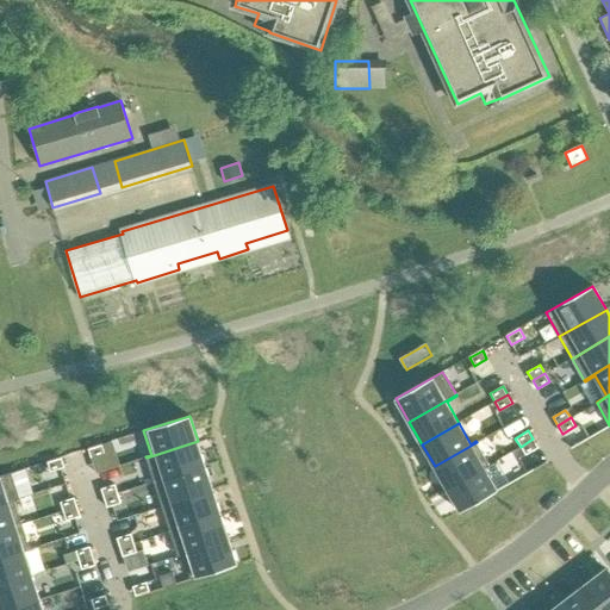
[(537,447),(533,439),(521,447),(526,455),(537,447)]
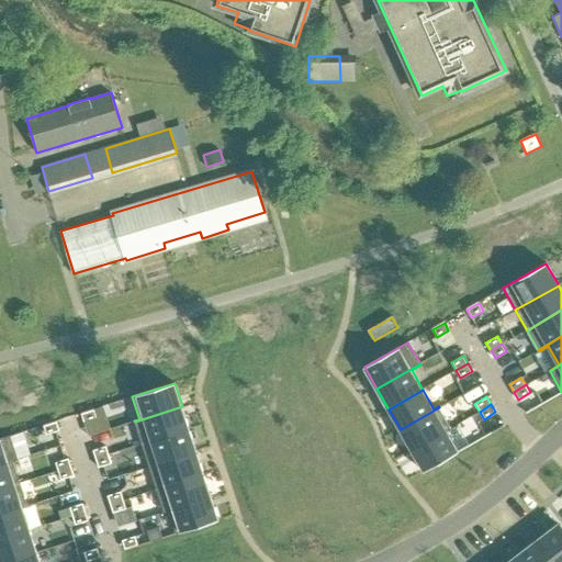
[(182,406),(135,422),(142,445),(190,429),(182,406)]
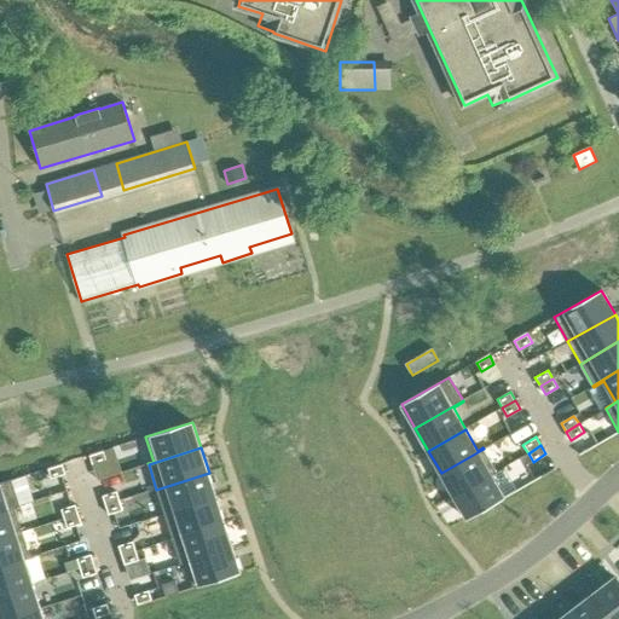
[(484,449),(441,473),(453,496),(497,472),(484,449)]
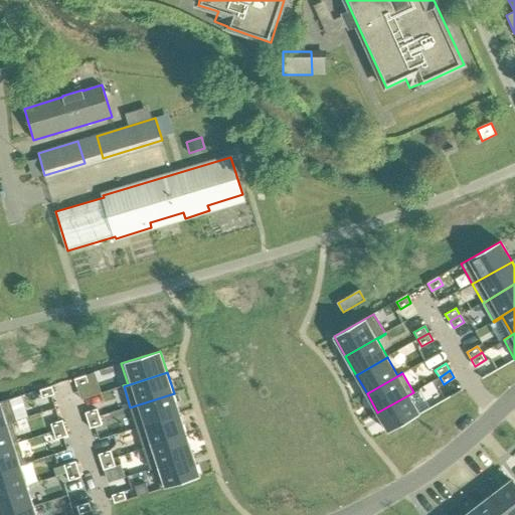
[(89,383),(87,375),(74,379),(77,386),(89,383)]
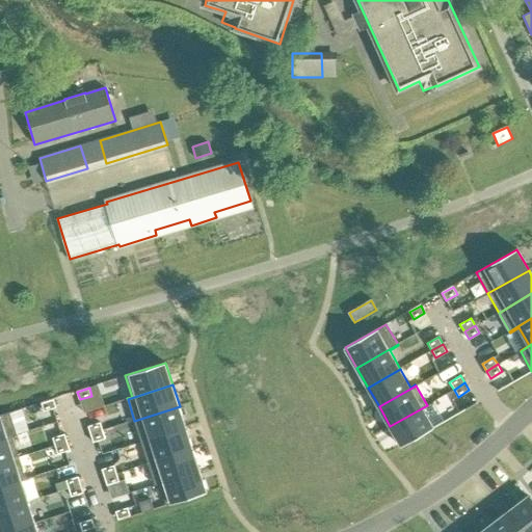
[(56,406),(53,399),(42,402),(44,410),(56,406)]
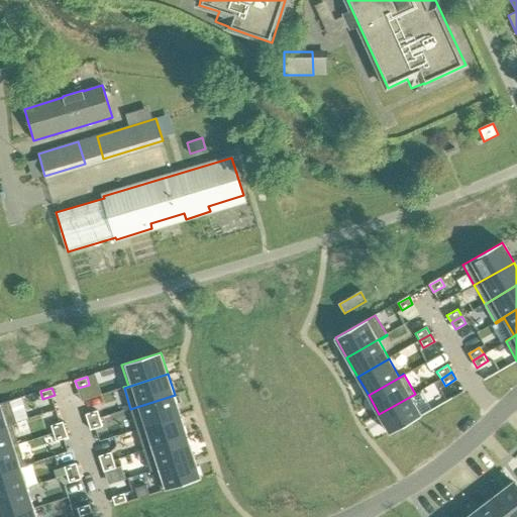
[(415,394),(379,414),(390,434),(422,416),(411,397),(415,395),(415,394)]
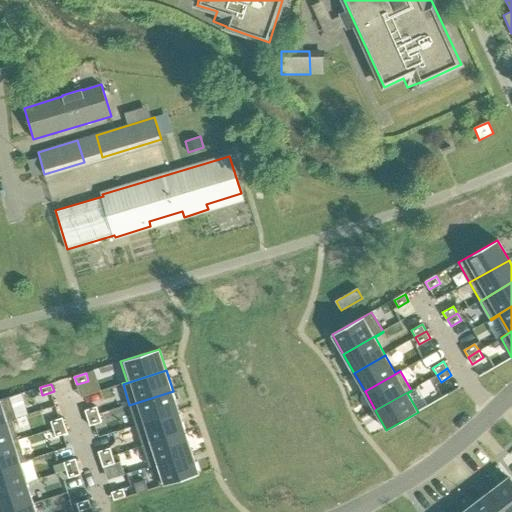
[(173,391),(129,405),(136,425),(179,411),(173,391)]
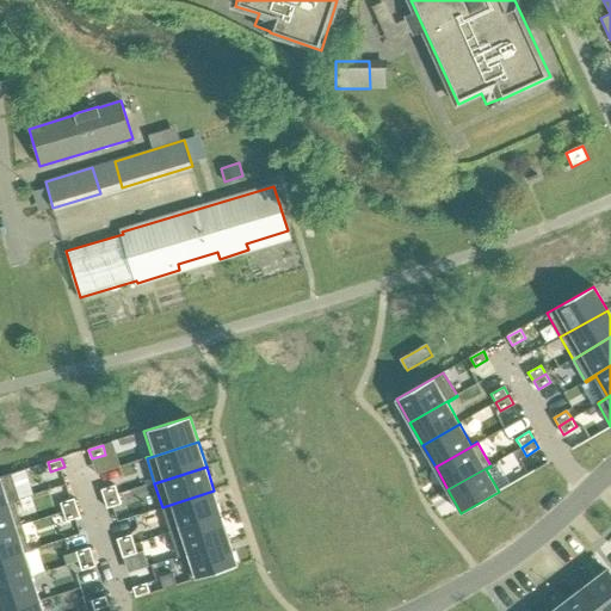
[(11,474),(0,476),(0,505),(19,499),(11,474)]
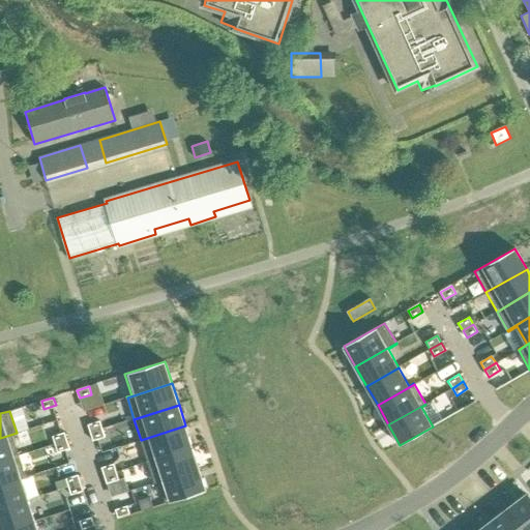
[(102,429),(100,420),(88,424),(90,433),(102,429)]
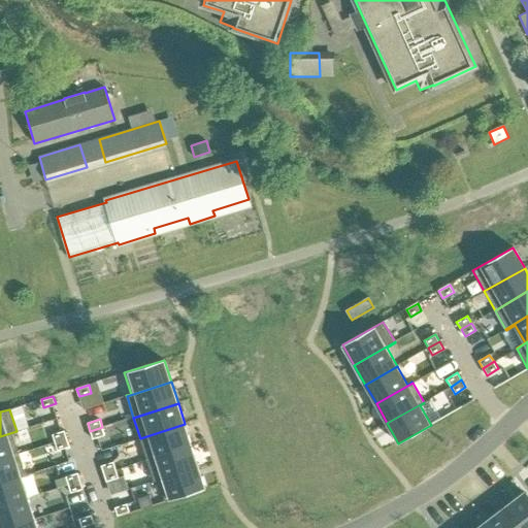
[(185,424),(140,438),(146,460),(192,446),(185,424)]
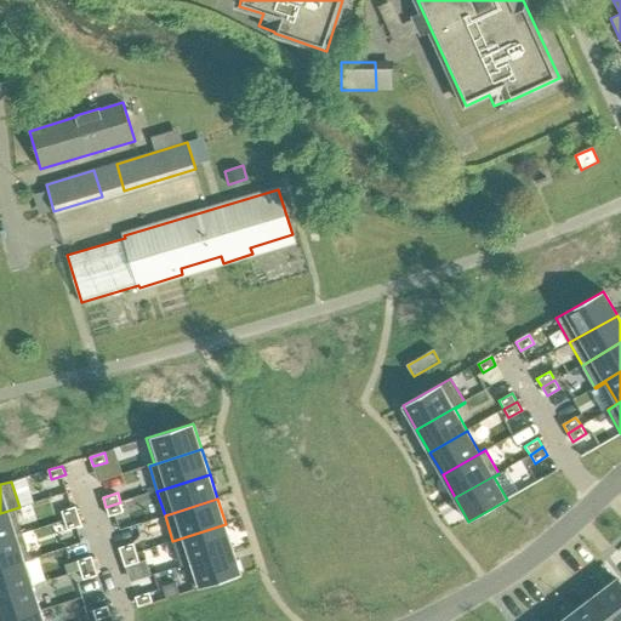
[(124,512),(120,502),(106,507),(109,517),(124,512)]
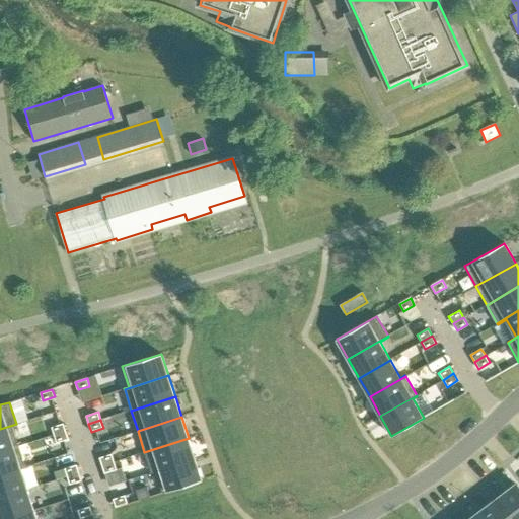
[(66,431),(63,423),(52,427),(54,435),(66,431)]
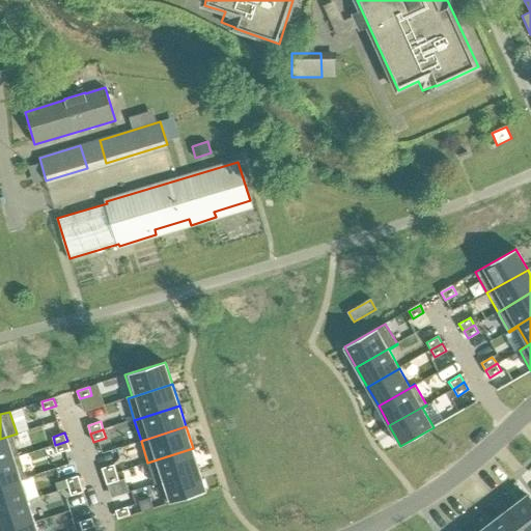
[(17,434),(0,439),(0,463),(19,456),(12,436),(18,435),(17,434)]
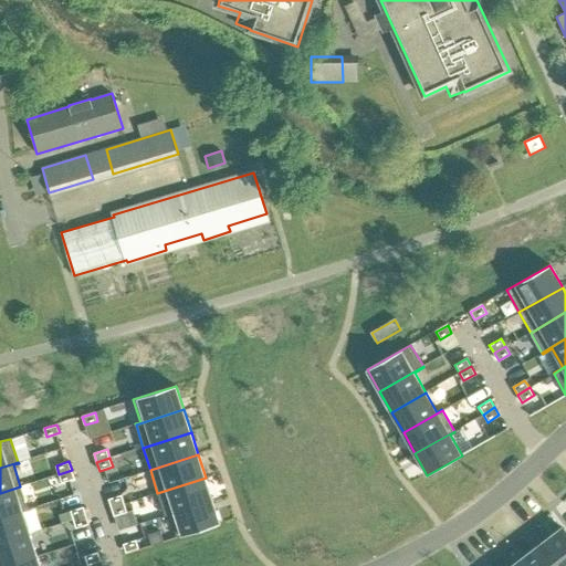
[(74,479),(72,470),(59,474),(62,483),(74,479)]
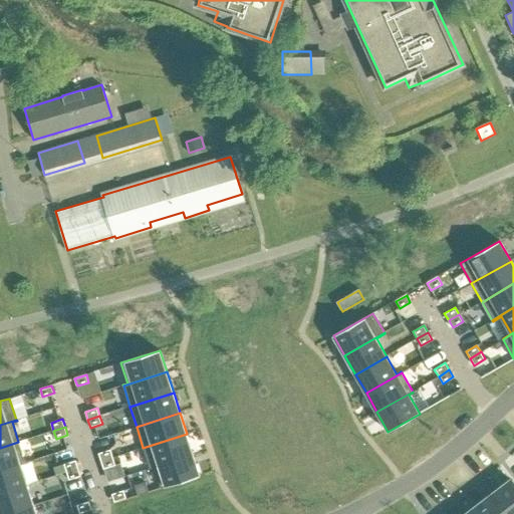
[(187,434),(143,448),(150,468),(193,454),(187,434)]
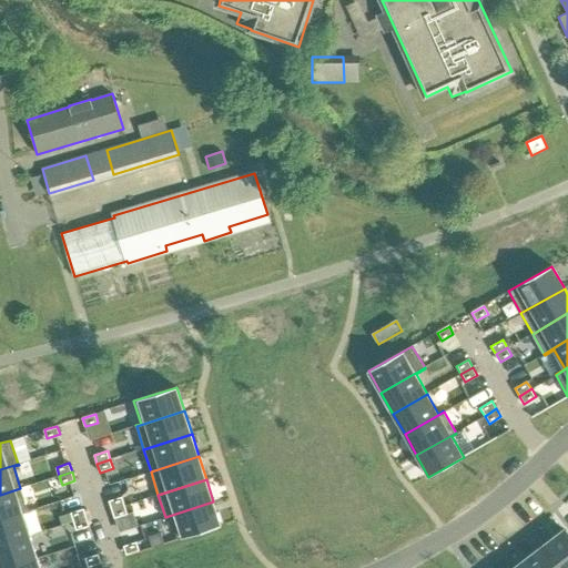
[(20,488),(0,495),(0,519),(28,511),(20,488)]
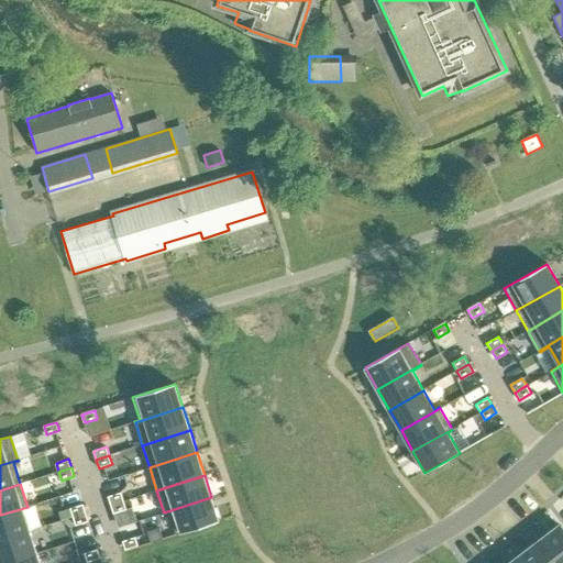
[(123,500),(121,492),(108,496),(111,505),(123,500)]
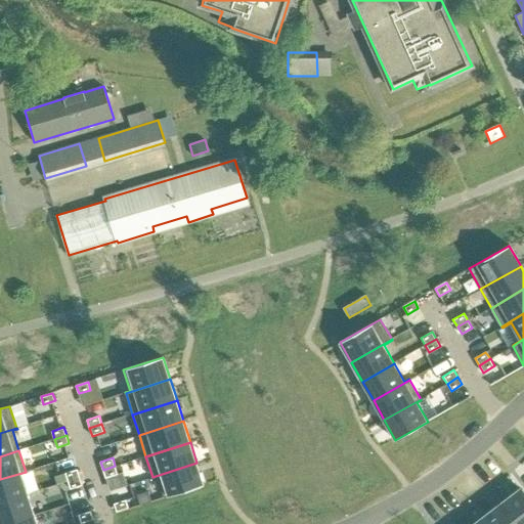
[(197,463),(153,477),(153,478),(158,477),(165,497),(204,485),(197,463)]
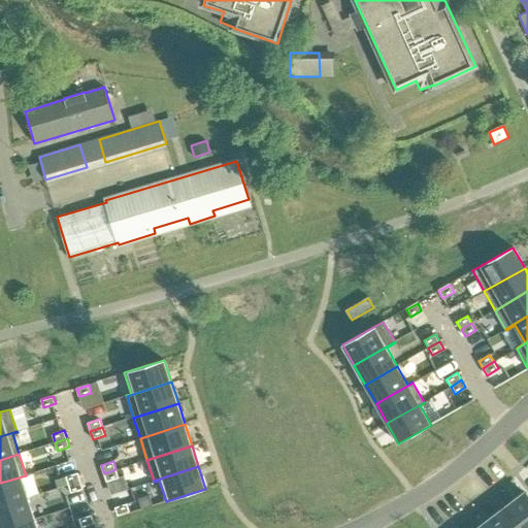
[(119,477),(116,469),(104,473),(106,482),(119,477)]
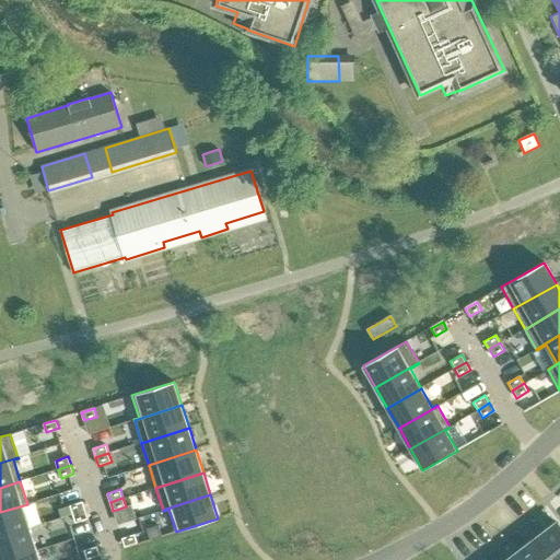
[(85,510),(82,502),(70,505),(72,514),(85,510)]
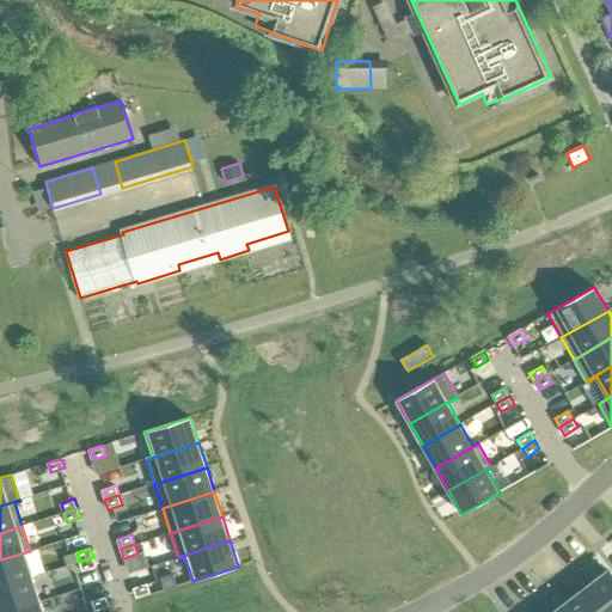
[(30,551),(0,560),(0,587),(32,577),(25,554),(30,552),(30,551)]
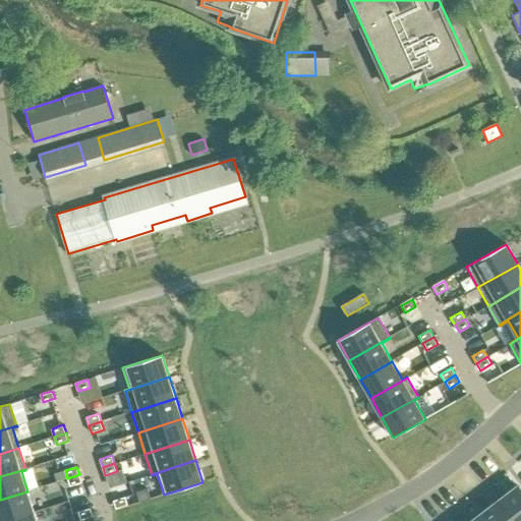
[(81,482),(79,474),(67,478),(70,486),(81,482)]
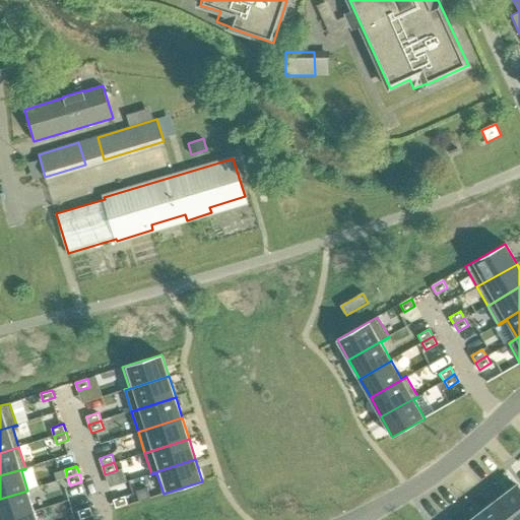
[(519,519),(519,489),(518,485),(499,500),(514,519),(519,519)]
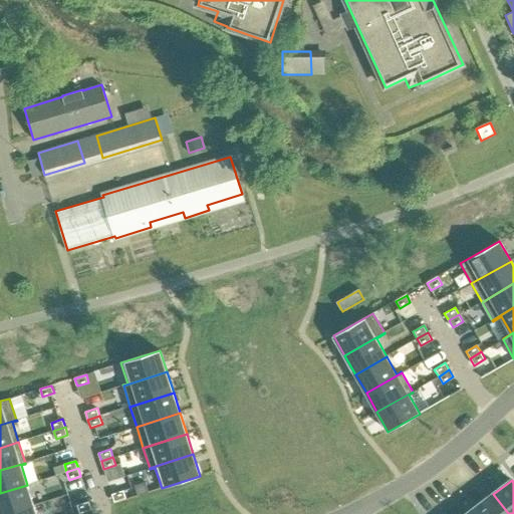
[(146,482),(135,486),(138,496),(149,492),(146,482)]
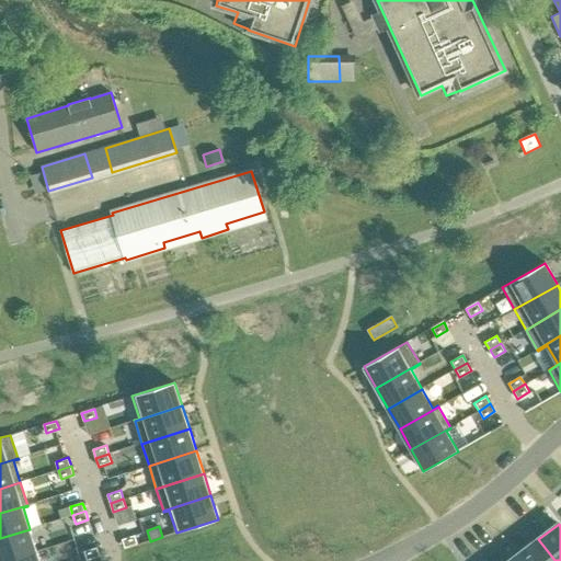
[(30,529),(0,538),(0,560),(7,560),(37,551),(30,529)]
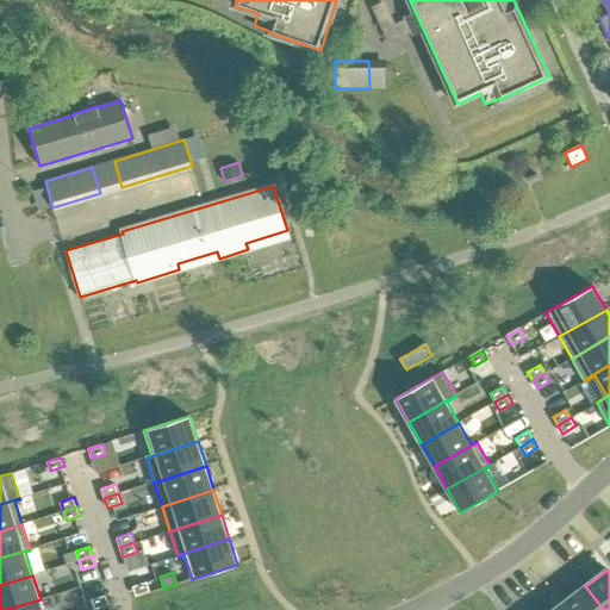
[(149,591),(147,583),(132,586),(136,596),(149,591)]
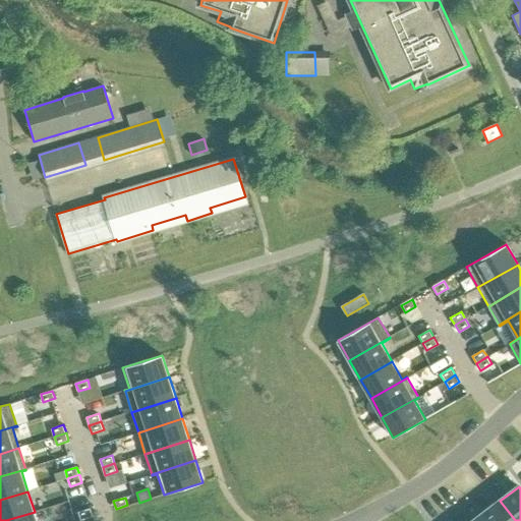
[(515,520),(500,501),(481,515),(485,520),(515,520)]
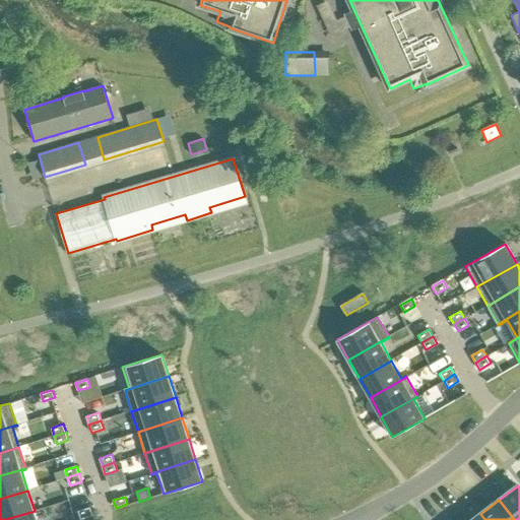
[(92,515),(90,508),(78,511),(80,519),(92,515)]
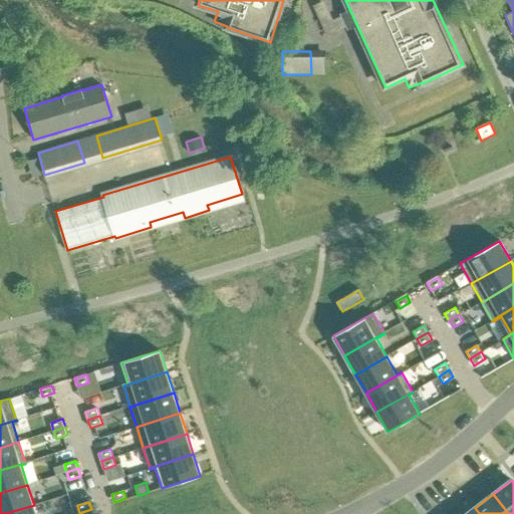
[(36,513),(34,505),(6,513),(36,513)]
